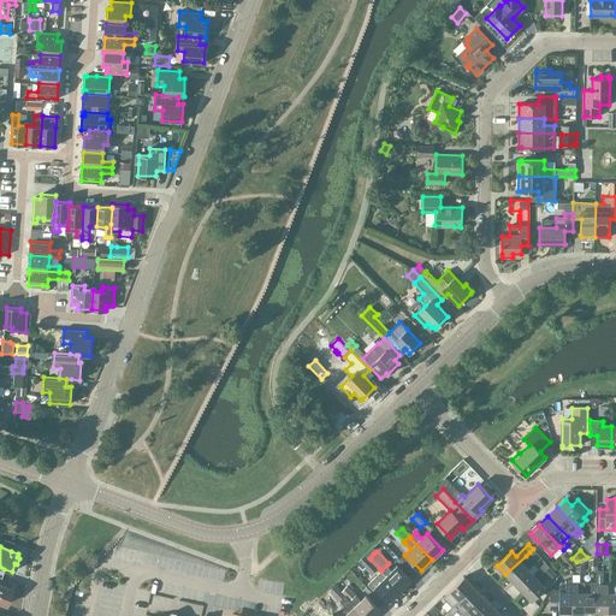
[(561,562),(567,567),(576,562),(572,558),(569,555),(561,562)]
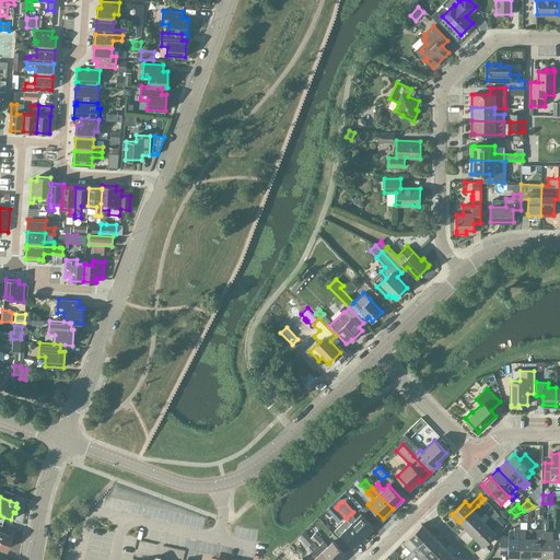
[(477,513),(481,509),(478,505),(459,522),(468,529),(480,517),(477,513)]
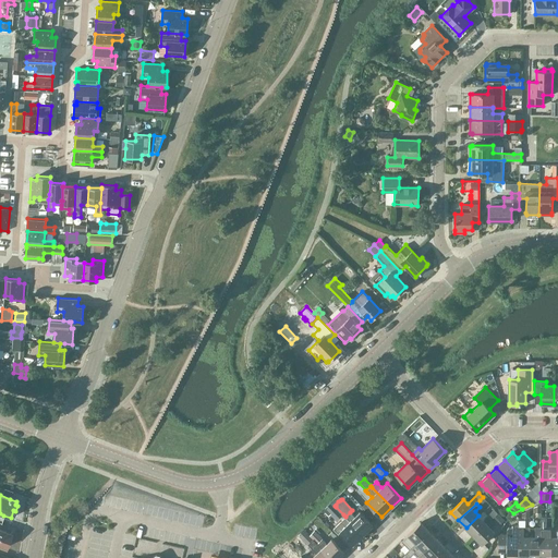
[(330,511),(338,520),(343,514),(336,507),(336,506),(330,511)]
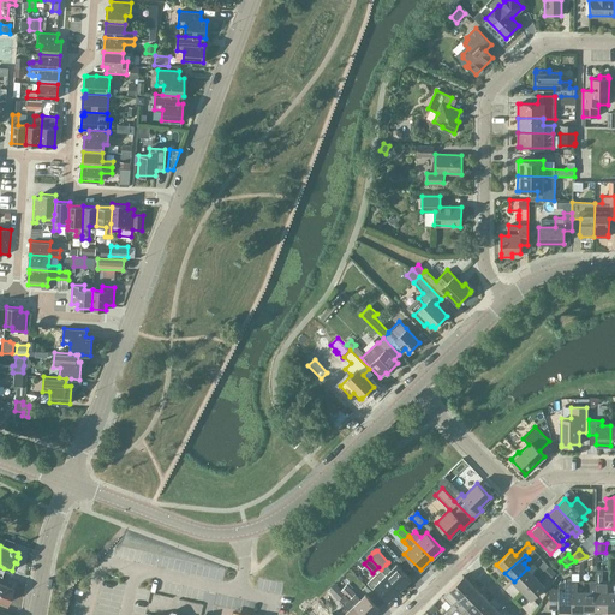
[(544,561),(537,568),(542,572),(543,572),(549,565),(544,561)]
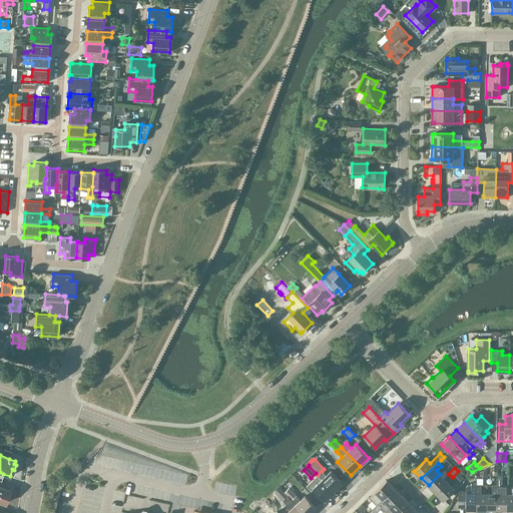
[(318,475),(334,491),(343,483),(331,471),(326,475),(322,471),(318,475)]
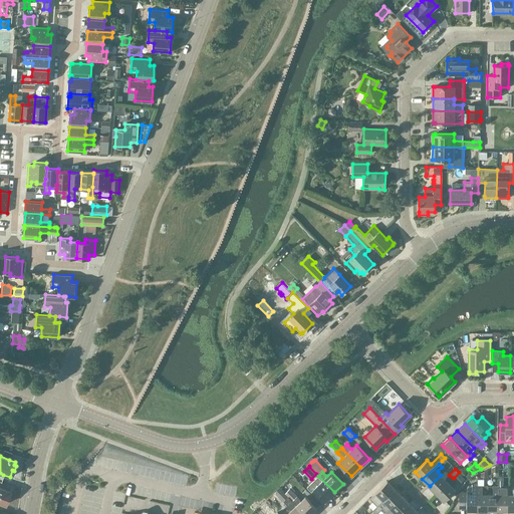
[(459,484),(465,478),(459,472),(454,478),(459,484)]
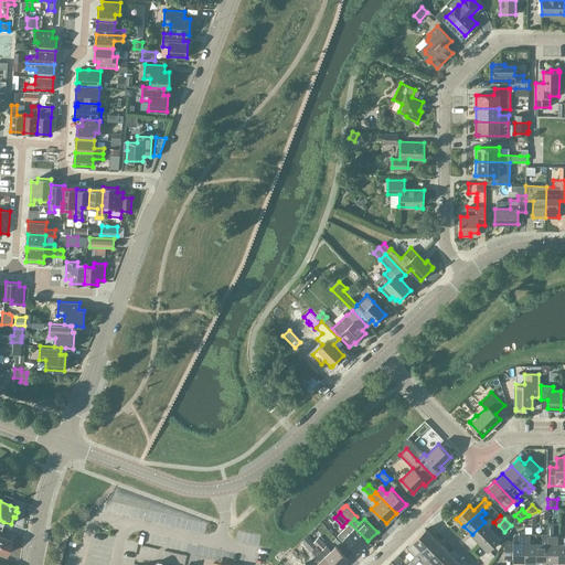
[(489,526),(484,522),(472,534),(480,543),(498,525),(493,522),(489,526)]
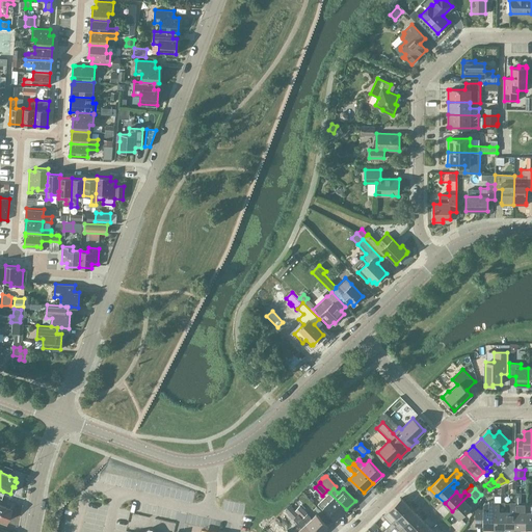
[(337,519),(346,509),(329,493),(318,504),(322,509),(324,506),(337,519)]
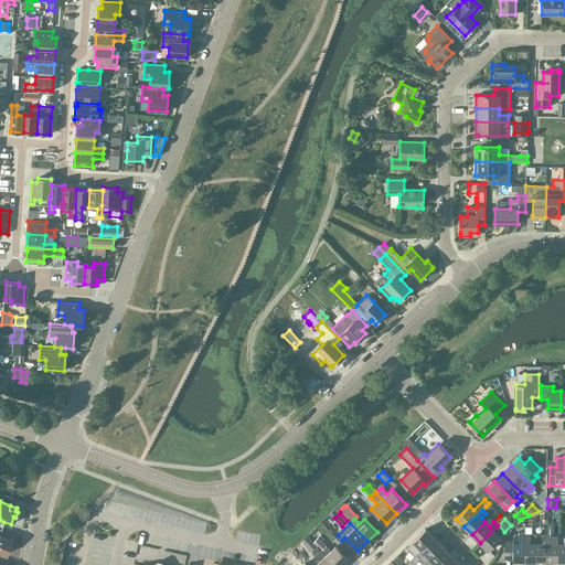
[(547,534),(546,561),(558,561),(558,543),(558,534),(553,534),(553,523),(547,523),(547,534)]
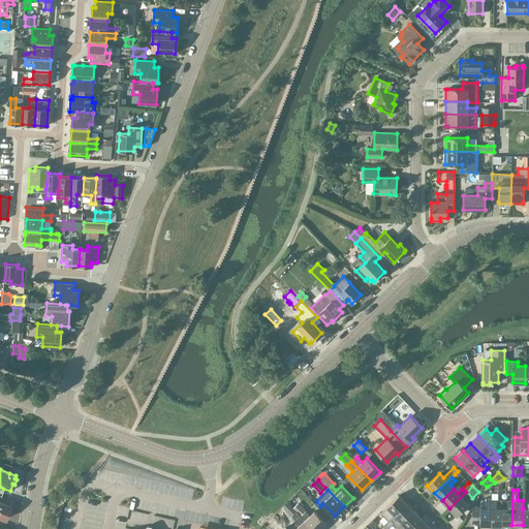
[(469,496),(466,492),(449,508),(457,516),(469,504),(465,500),(469,496)]
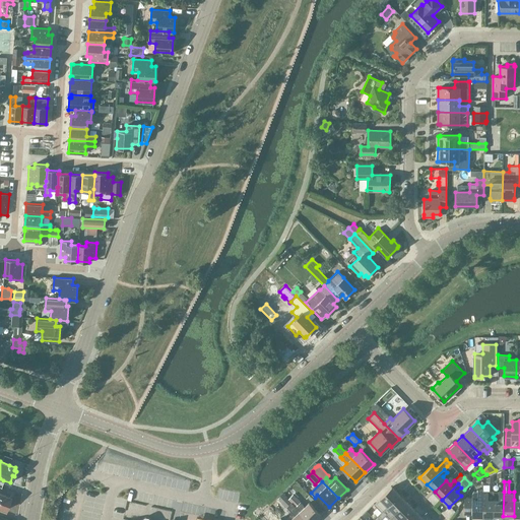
[(381,512),(399,495),(391,486),(380,499),(374,505),(381,512)]
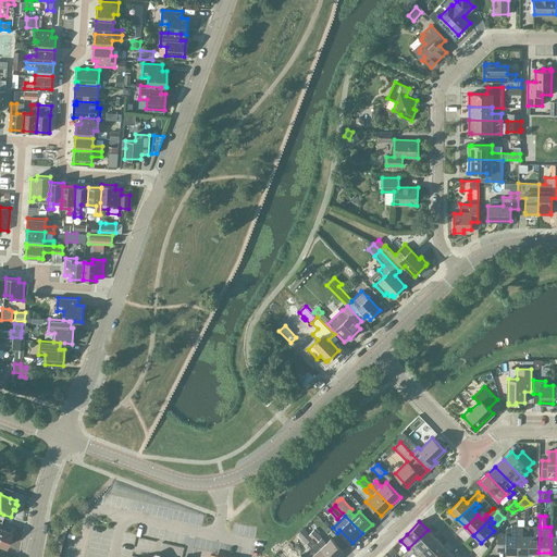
[(517,553),(517,527),(517,523),(511,523),(511,525),(510,525),(506,528),(506,532),(497,532),(497,548),(506,548),(506,553),(517,553)]
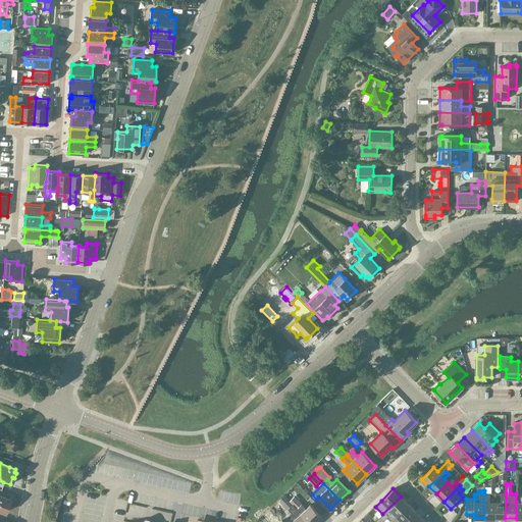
[(496,493),(484,493),(484,518),(494,518),(494,502),(496,502),(496,493)]
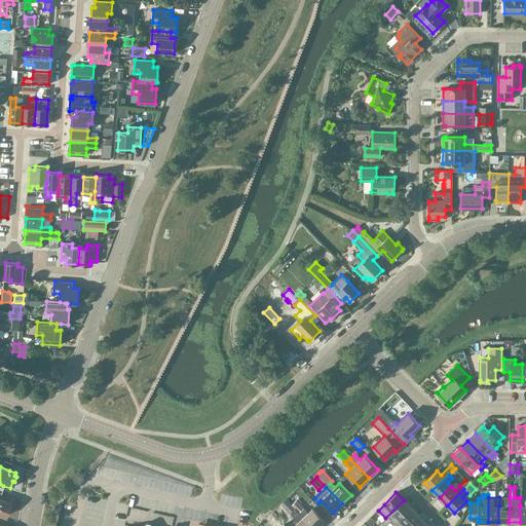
[(499,497),(499,505),(498,505),(498,522),(509,522),(510,497),(499,497)]
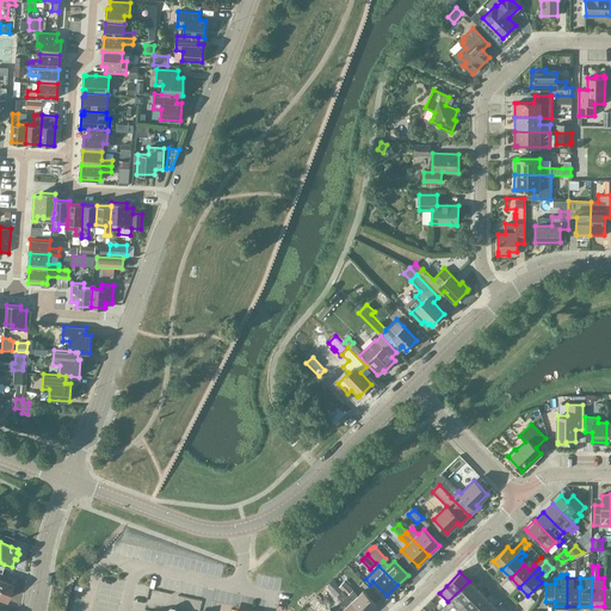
[(0,597),(6,600),(10,590),(11,587),(12,585),(0,580),(0,579),(0,597)]
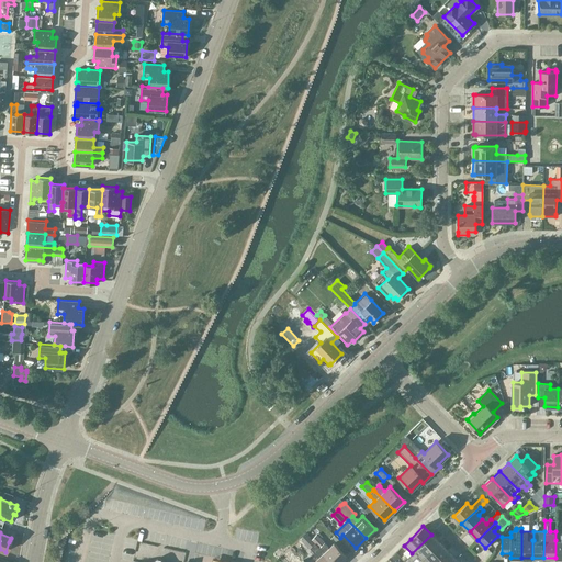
[(310,538),(314,543),(315,543),(317,546),(323,540),(315,532),(310,538)]
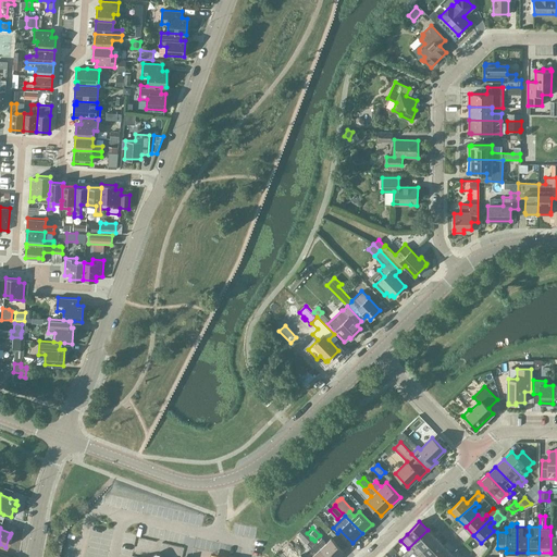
[(311,539),(307,533),(302,529),(298,533),(307,543),(311,539)]
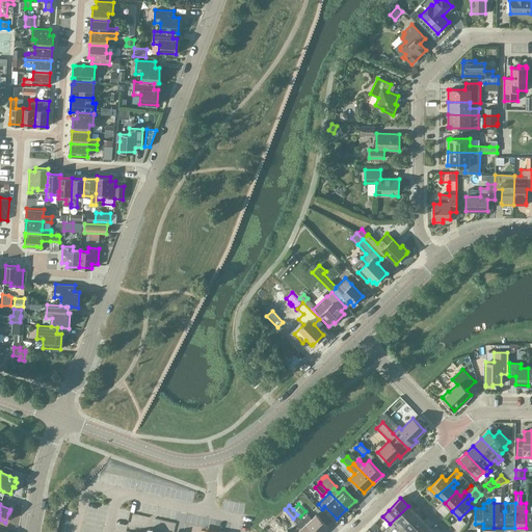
[(408,506),(390,524),(386,528),(390,531),(394,528),(397,531),(403,525),(416,513),(408,506)]
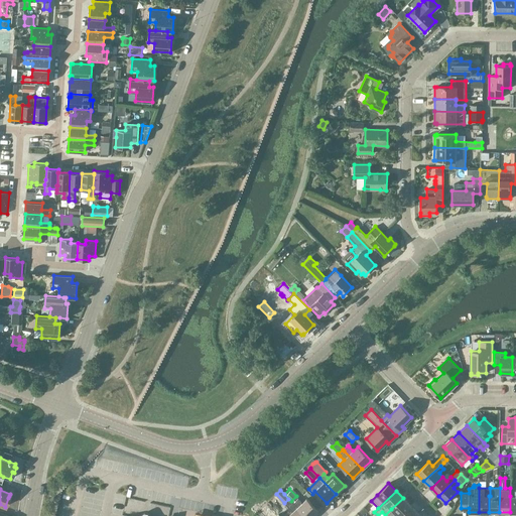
[(391,509),(385,515),(386,515),(399,515),(410,505),(403,498),(391,509)]
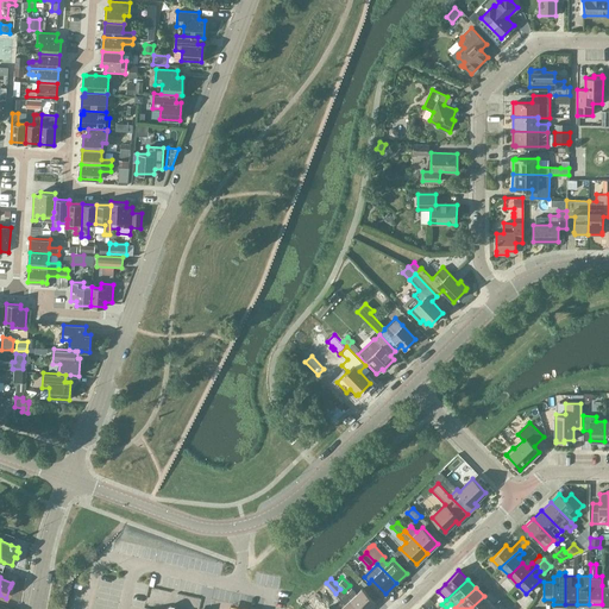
[(360,608),(346,594),(344,591),(341,589),(336,594),(345,604),(339,608),(360,608)]
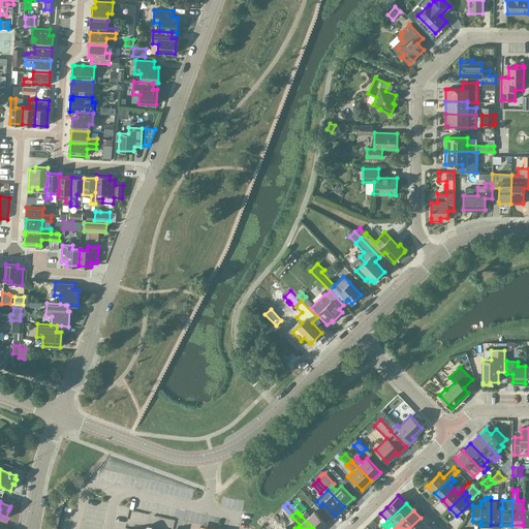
[(313,528),(320,528),(327,524),(314,511),(309,516),(305,511),(301,516),(313,528)]
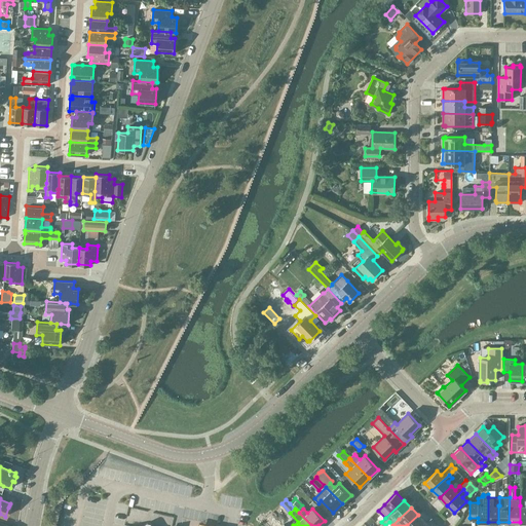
[(421,525),(425,522),(418,515),(407,525),(421,525)]
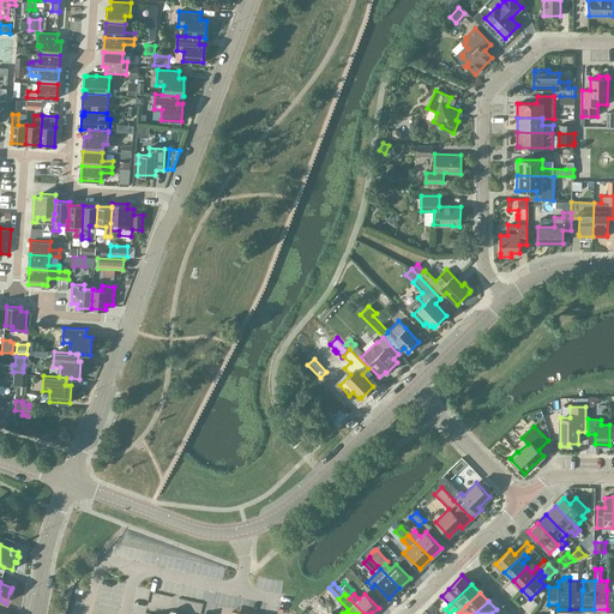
[(318,609),(323,613),(325,613),(330,611),(324,603),(318,609)]
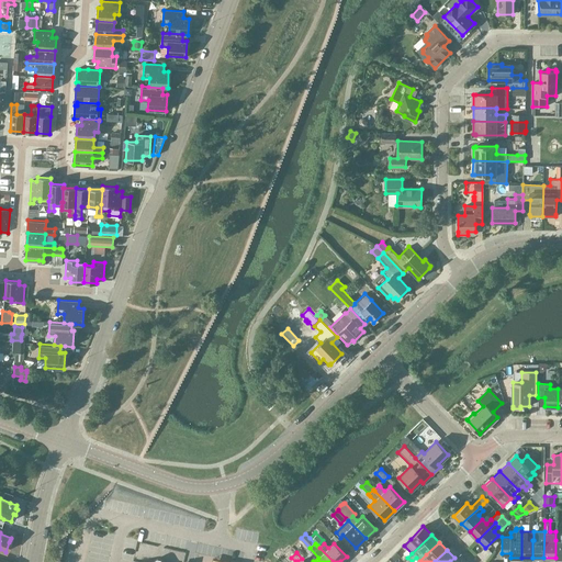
[(401,555),(396,552),(391,557),(395,561),(401,555)]
